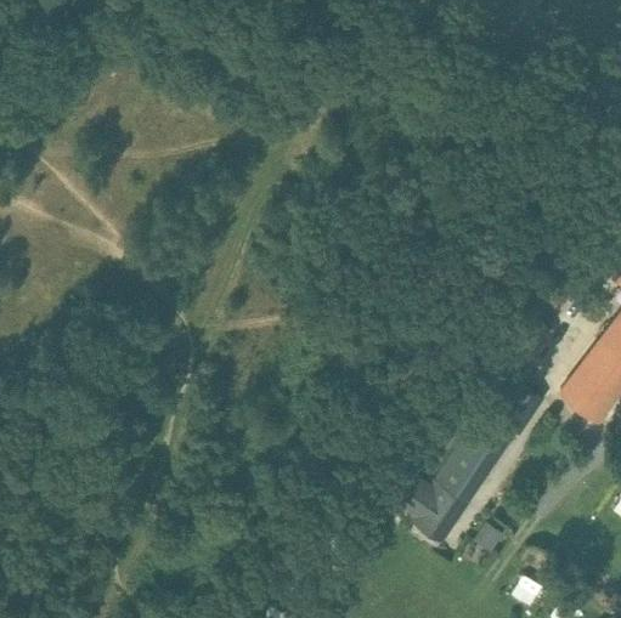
[(620,265),(610,281),(620,288),(620,304),(620,305),(557,391),(597,421),(620,389),(620,265)]
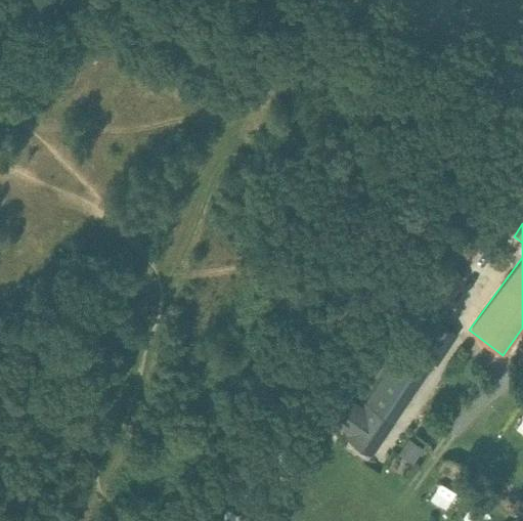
[(433,365),(436,368),(456,337),(435,322),(417,350),(406,346),(361,413),(345,401),(331,423),(346,434),(343,439),(371,458),(433,365)]
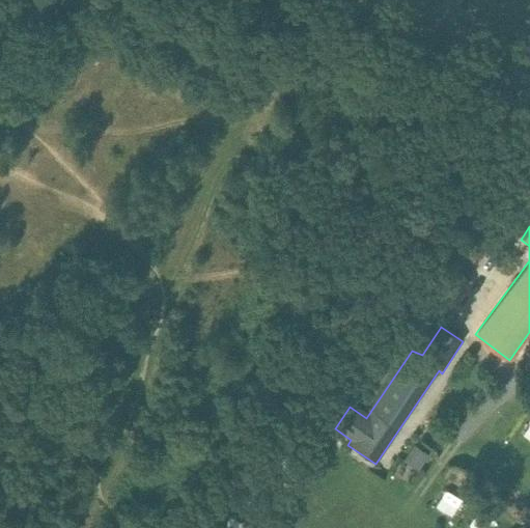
[(419,472),(429,456),(416,447),(406,463),(419,472)]
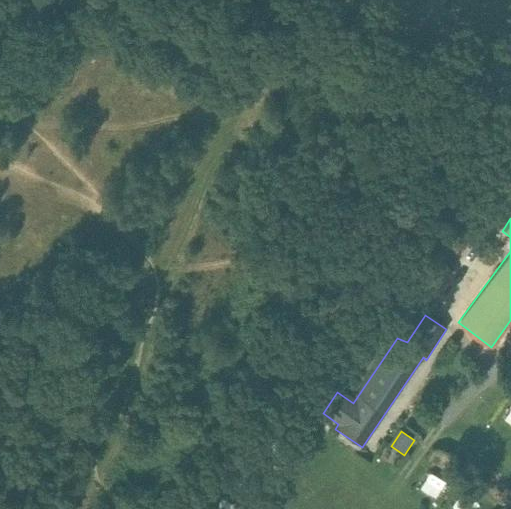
[(421,493),(439,498),(445,479),(426,474),(421,493)]
